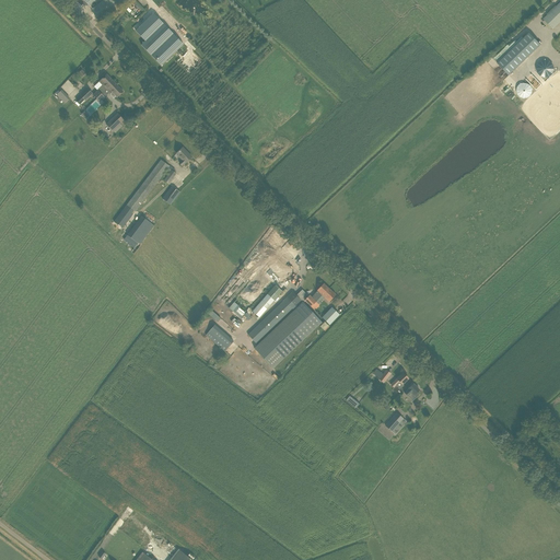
[(92,9),(101,20),(126,0),(104,0),(93,9),(93,8),(92,9)]
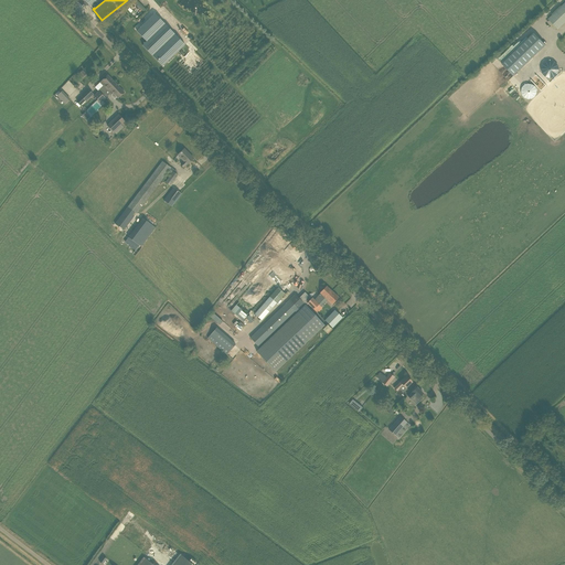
[(564,2),(548,20),(557,30),(564,22),(564,2)]
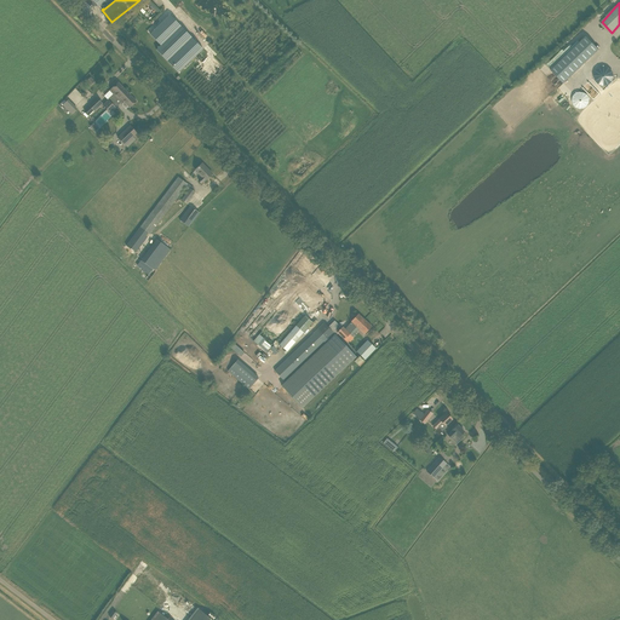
[(156,50),(178,73),(202,50),(170,15),(150,34),(160,45),(159,45),(160,46),(156,50)]
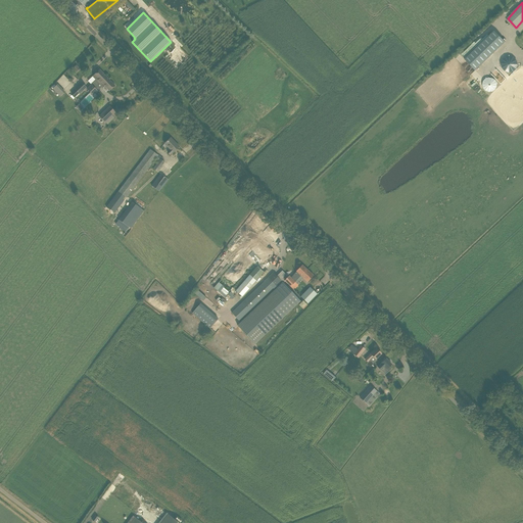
[(494,31),(464,59),(475,70),(505,42),(494,31)]
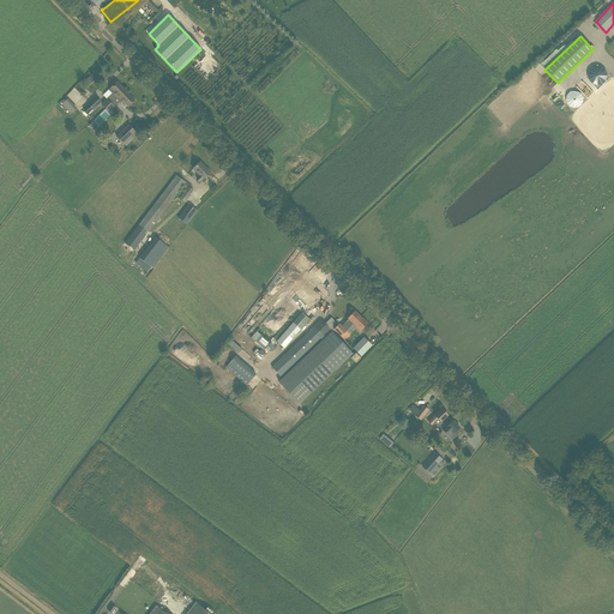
[(108,100),(102,104),(108,110),(109,112),(115,107),(112,103),(116,98),(120,102),(121,103),(122,101),(124,101),(128,107),(136,101),(121,86),(116,82),(116,83),(115,82),(114,83),(115,84),(108,90),(112,94),(107,98),(108,100)]
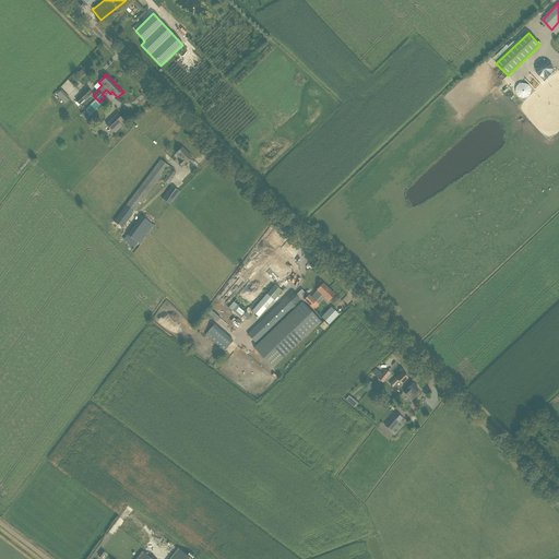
[(60,87),(68,95),(75,87),(68,80),(60,87)]
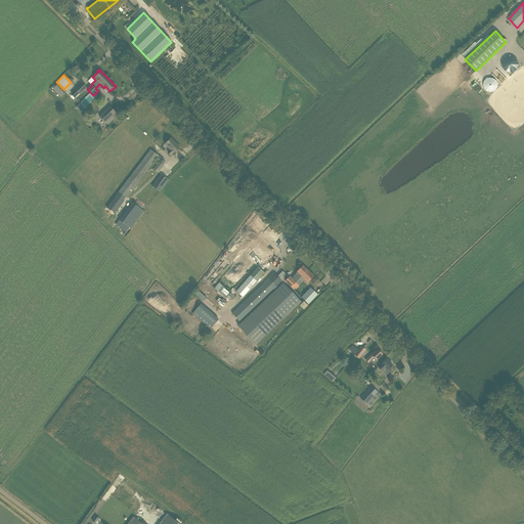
[(71,94),(75,98),(79,93),(80,94),(87,88),(82,82),(75,89),(76,89),(71,94)]
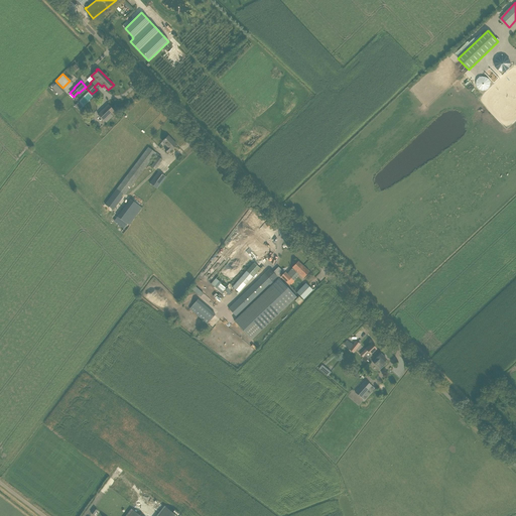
[(98,115),(104,121),(114,111),(108,105),(98,115)]
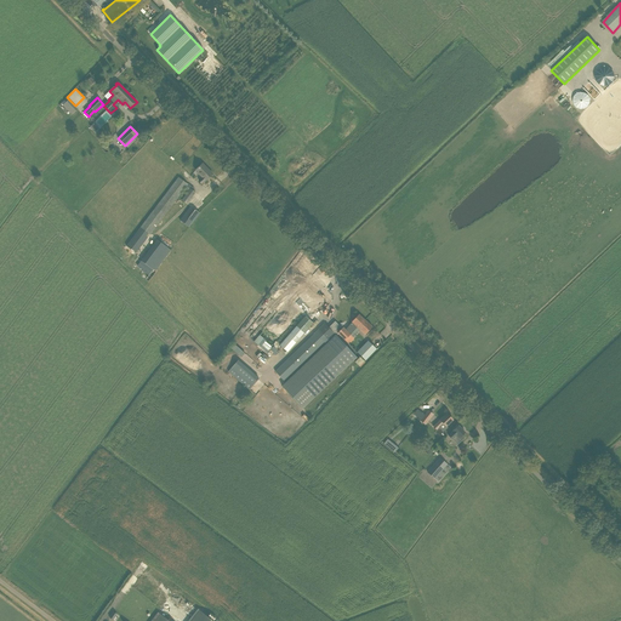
[(199,181),(203,184),(212,174),(203,164),(195,171),(201,177),(199,181)]
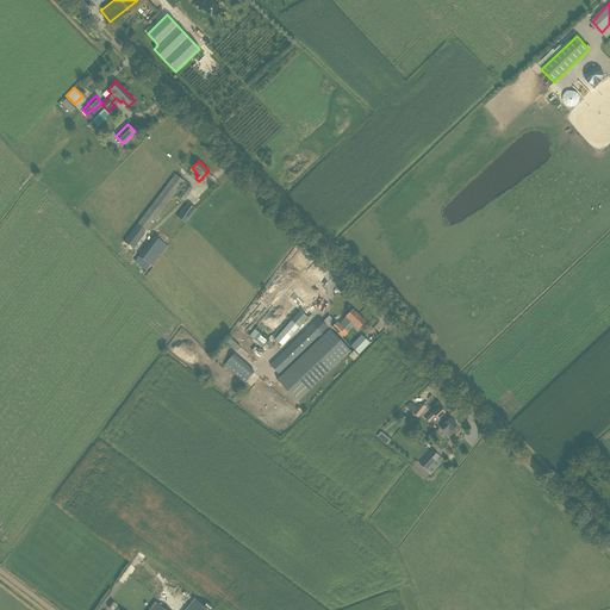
[(175,174),(124,241),(134,249),(144,234),(143,232),(145,229),(148,231),(172,198),(174,199),(175,198),(173,197),(181,186),(185,188),(179,197),(184,200),(192,190),(187,186),(188,185),(175,174)]
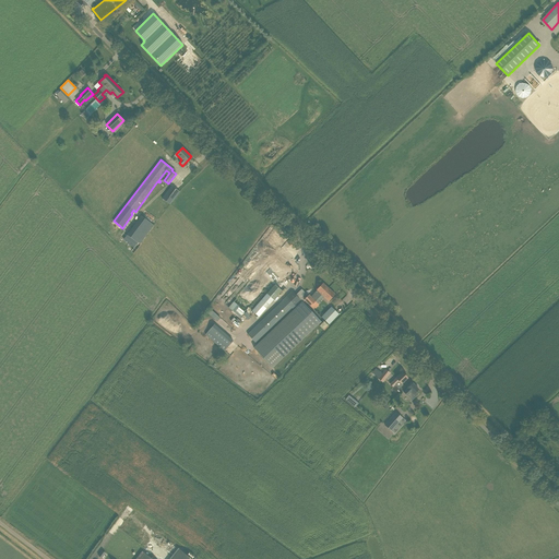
[(162,199),(170,204),(180,192),(171,186),(162,199)]
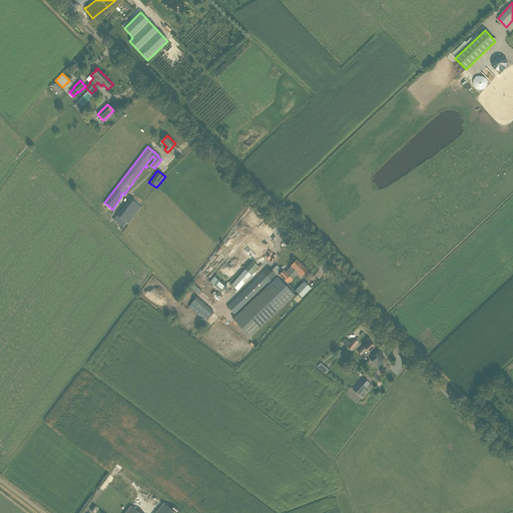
[(110,223),(122,232),(128,224),(141,207),(129,198),(110,223)]
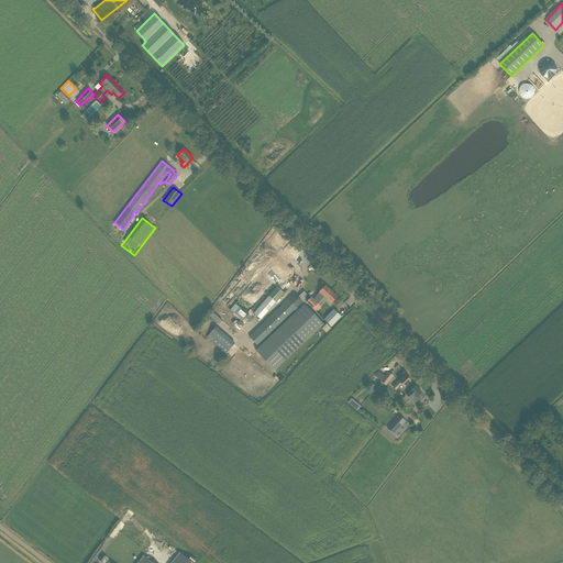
[(298,268),(287,257),(286,256),(272,271),(273,271),(283,282),(284,282),(298,268)]
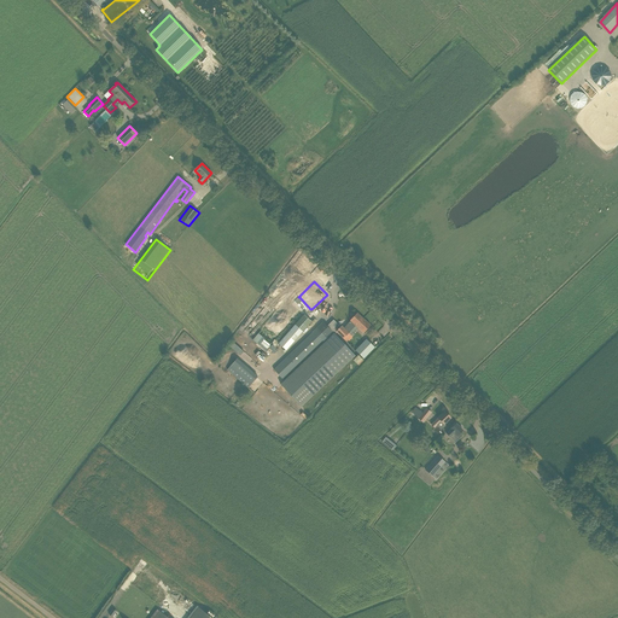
[(349,332),(362,319),(357,313),(344,328),(343,327),(337,332),(343,339),(349,333),(349,332)]
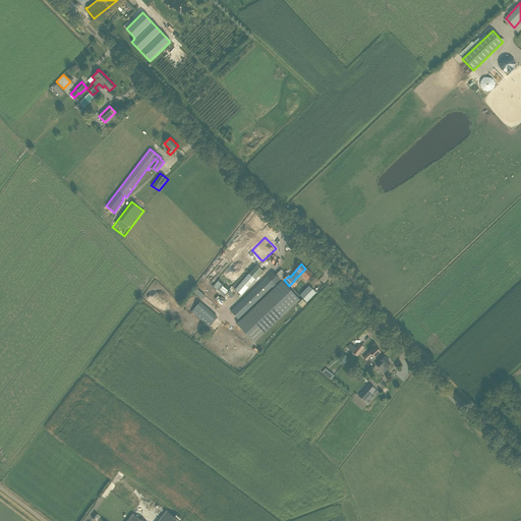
[(294,280),(294,281),(296,283),(301,277),(302,277),(306,281),(308,278),(312,275),(305,269),(294,280)]
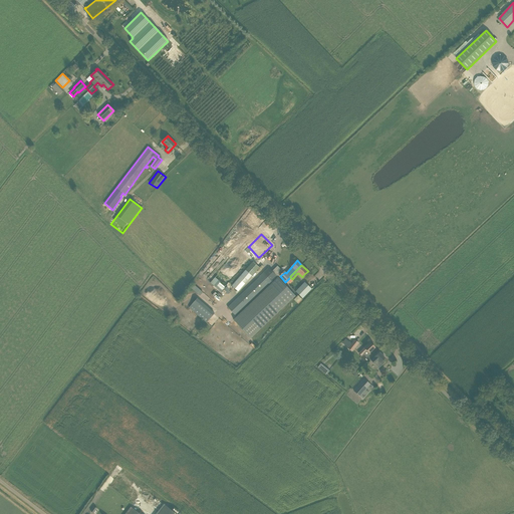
[(227,307),(235,315),(276,276),(268,268),(227,307)]
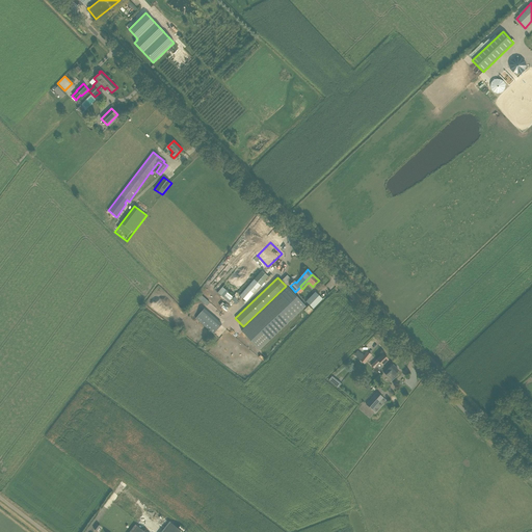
[(306,307),(308,304),(295,292),(293,293),(288,288),(241,331),(259,350),(306,307)]
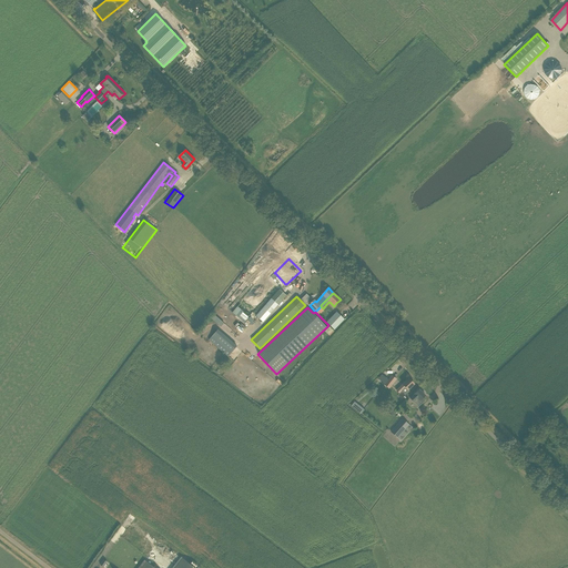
[(334,330),(344,318),(337,312),(327,323),(334,330)]
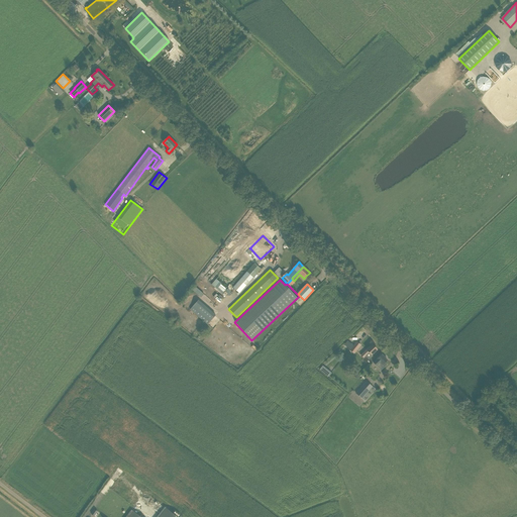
[(192,288),(201,297),(204,294),(195,285),(192,288)]
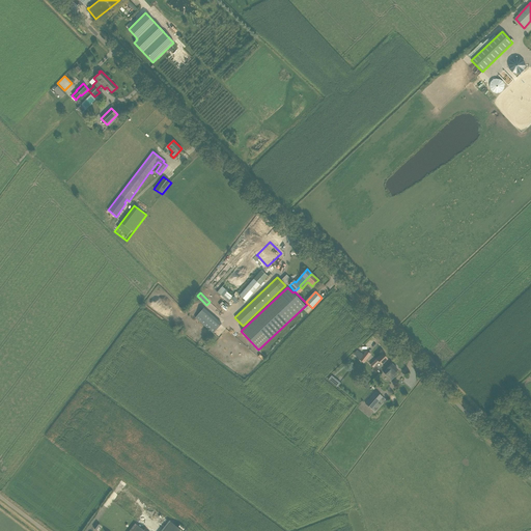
[(205,307),(196,317),(214,334),(223,324),(205,307)]
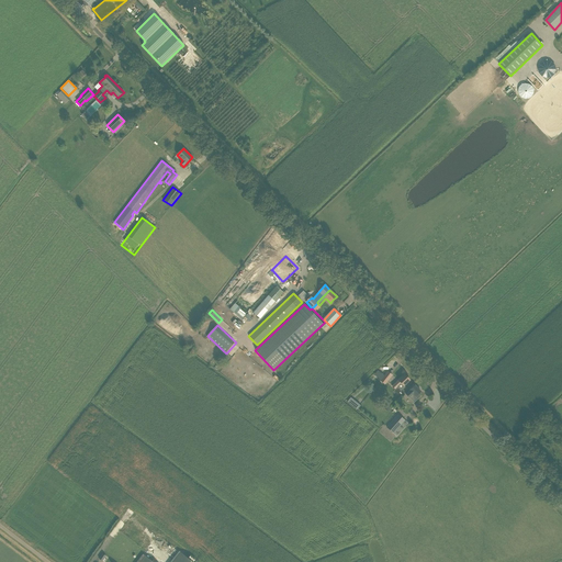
[(380,380),(384,384),(391,375),(388,372),(380,380)]
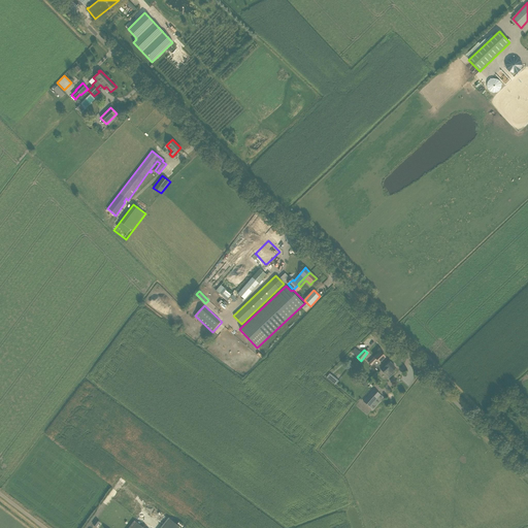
[(373,364),(377,367),(381,364),(380,362),(382,361),(385,357),(381,352),(376,355),(368,363),(371,366),(373,364)]
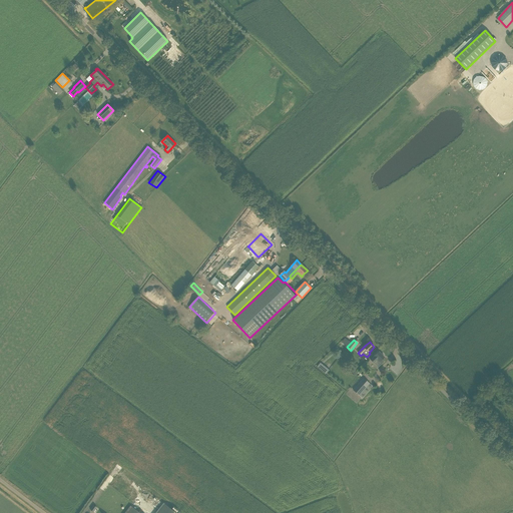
[(374,363),(378,367),(384,362),(382,360),(384,358),(379,352),(375,355),(374,356),(374,357),(371,360),(374,363)]
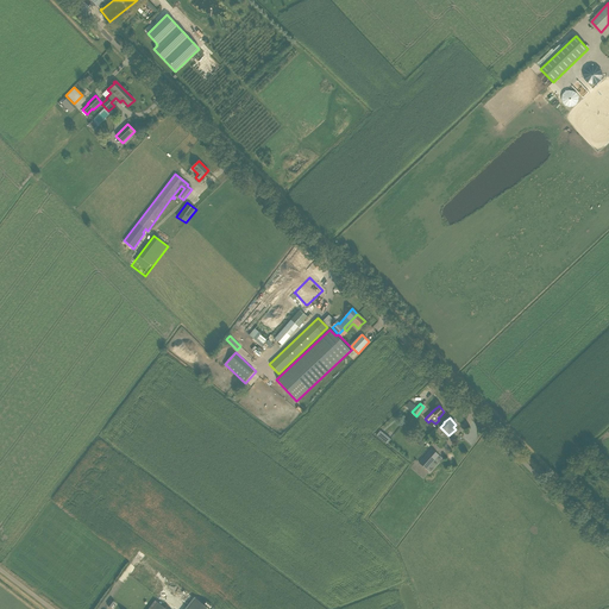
[(380,431),(376,435),(387,444),(390,439),(380,431)]
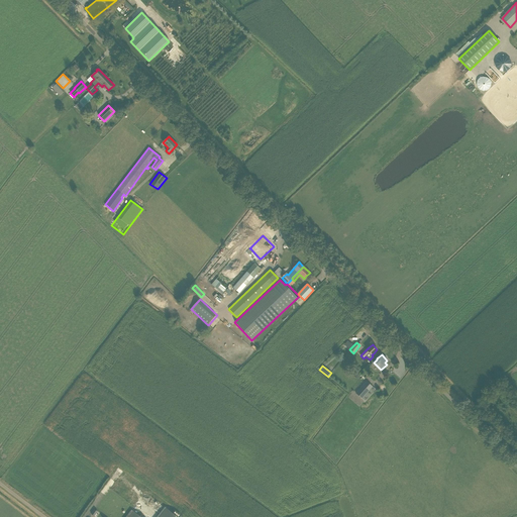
[(355,393),(365,401),(370,394),(371,395),(376,389),(366,381),(355,393)]
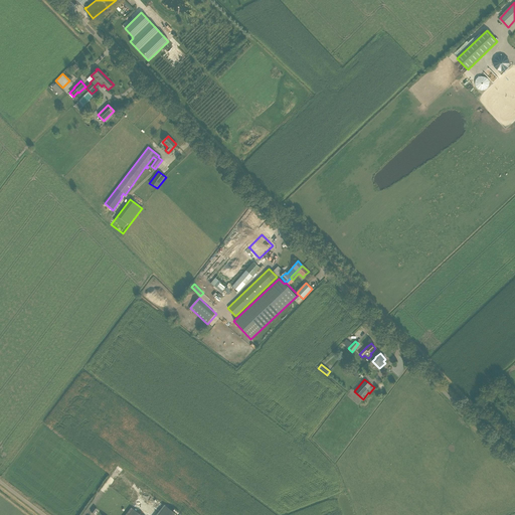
[(176,514),(179,512),(174,509),(172,511),(164,505),(156,514),(140,514),(131,508),(130,507),(124,514),(176,514)]
